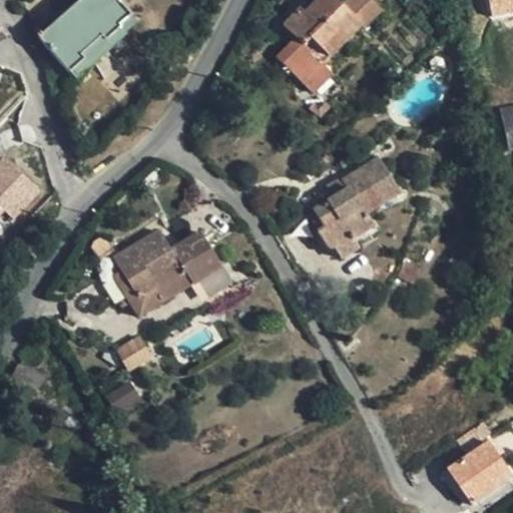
[(136,25),(114,0),(83,0),(41,40),(76,79),(136,25)]
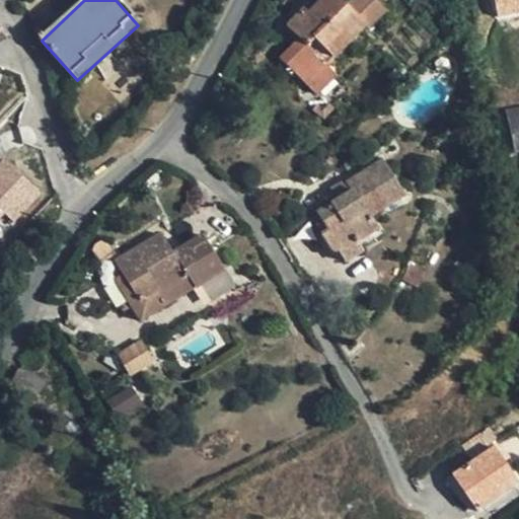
[(387,11),(375,0),(351,0),(345,6),(338,0),(321,0),(308,13),(304,9),(286,26),(298,40),(295,43),(279,59),(305,84),(324,65),(363,25),(368,29),(387,11)]
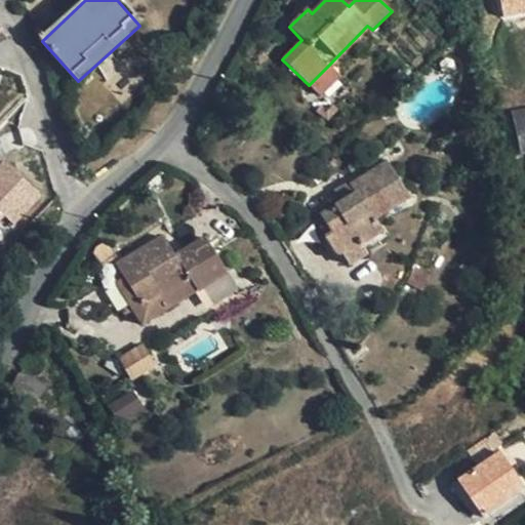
[(524,0),(499,0),(501,17),(524,13),(524,0)]
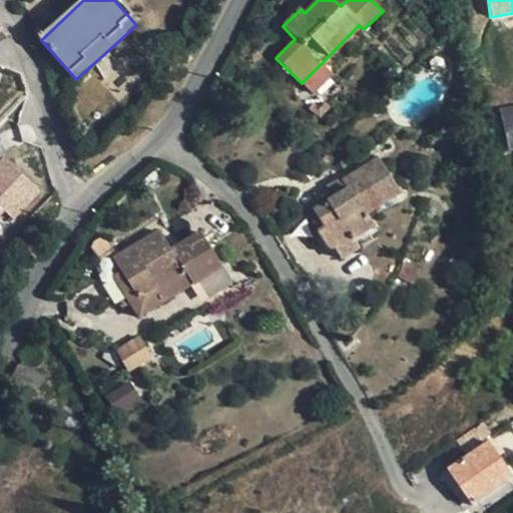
[(279,29),(292,42),(295,39),(283,26),(279,29)]
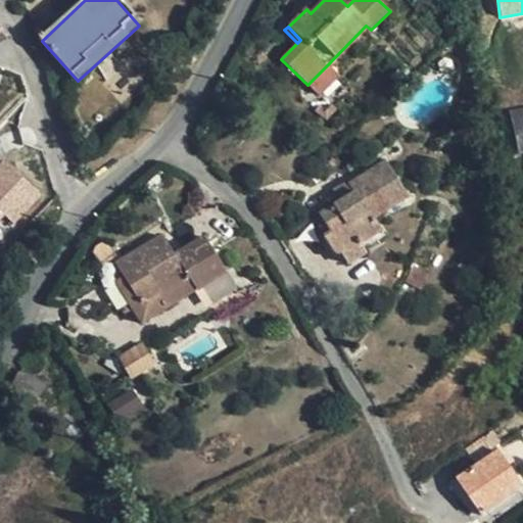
[(318,95),(338,75),(327,65),(307,85),(318,95)]
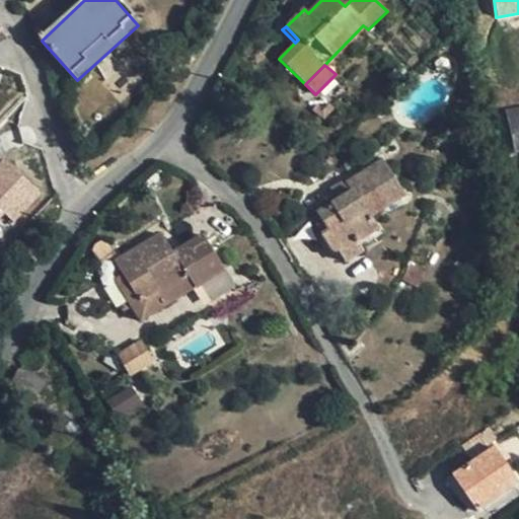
[(514,152),(518,151),(518,106),(504,110),(514,152)]
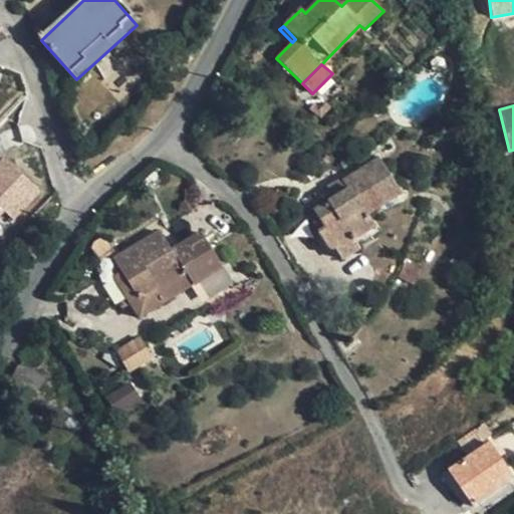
[(0,217),(6,212),(14,220),(42,192),(4,155),(0,159),(0,217)]
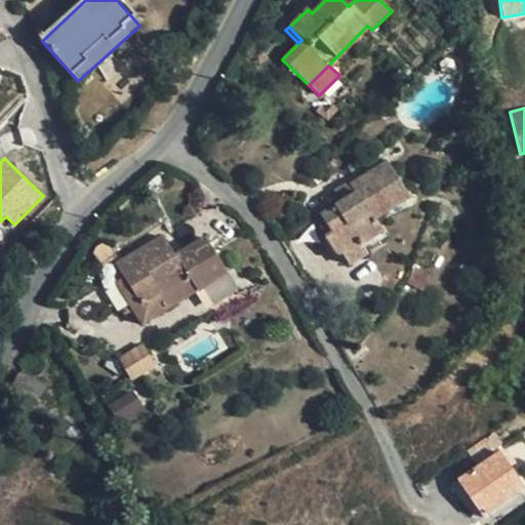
[(360,243),(361,245),(381,232),(375,220),(408,199),(388,163),(352,185),(357,193),(342,201),(339,197),(335,200),(333,202),(333,207),(320,215),(331,234),(325,238),(337,256),(341,253),(360,243)]
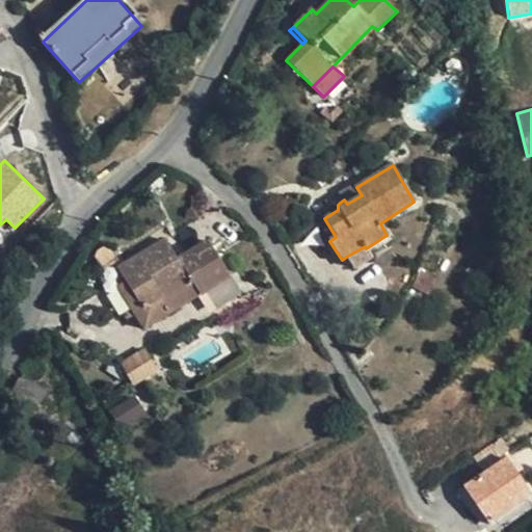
[(340,192),(344,200),(347,204),(362,195),(356,187),(354,184),(340,192)]
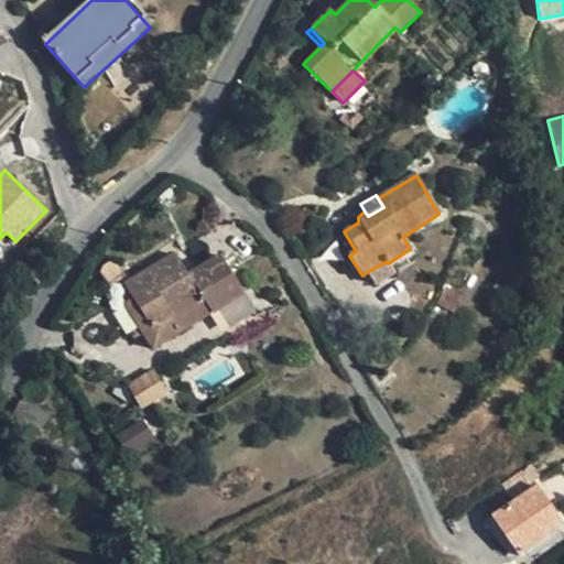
[(337,236),(338,237),(349,256),(356,251),(344,231),(337,236)]
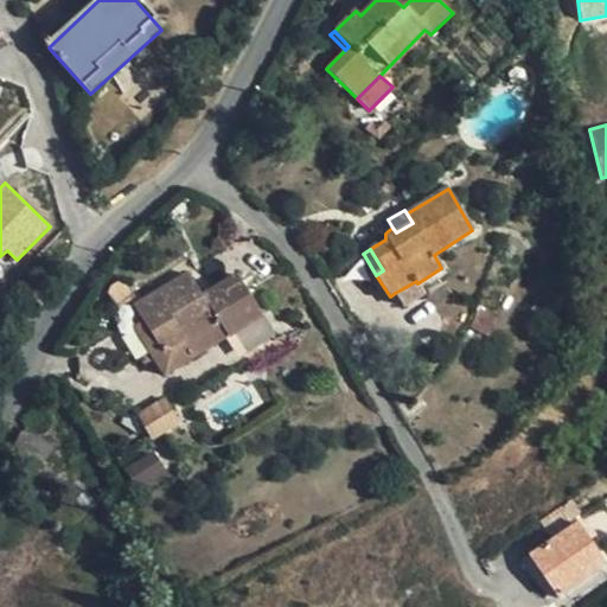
[(161,353),(152,359),(163,377),(260,315),(236,275),(202,295),(187,274),(136,305),(134,306),(142,321),(161,353)]
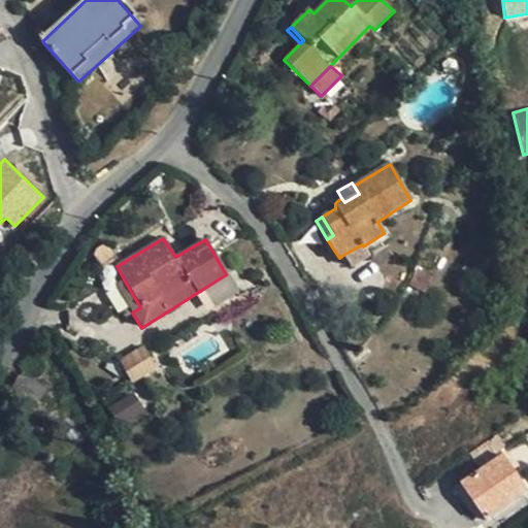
[(343,255),(351,268),(368,256),(363,246),(362,244),(343,255)]
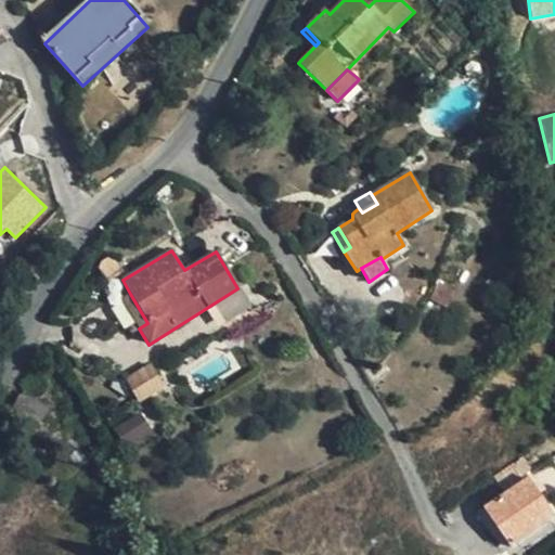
[(100,273),(104,282),(121,272),(117,263),(113,260),(107,259),(104,260),(101,263),(100,267),(100,273)]
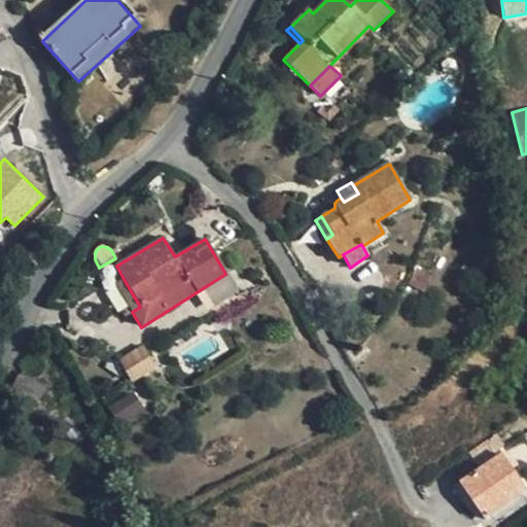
[(115,284),(132,312),(140,307),(124,279),(115,284)]
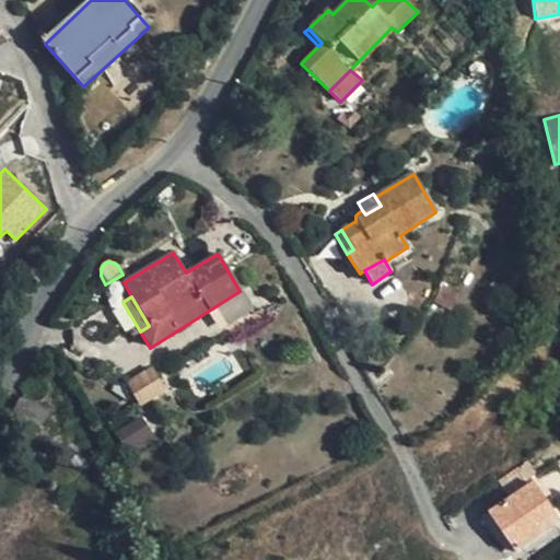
[(164,392),(156,377),(151,370),(127,384),(130,393),(140,406),(164,392)]
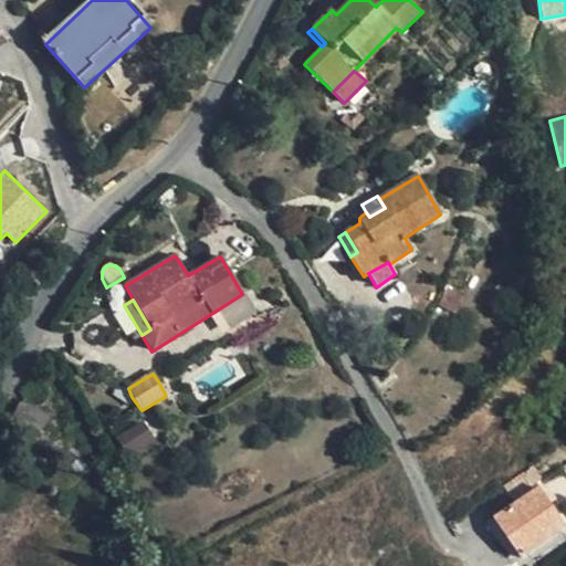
[(19,400),(8,419),(34,436),(46,417),(19,400)]
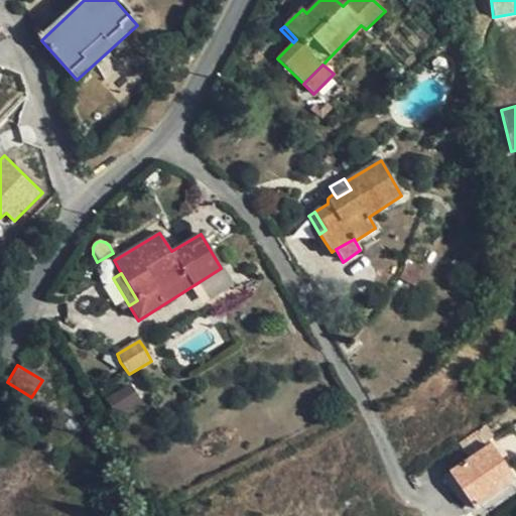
[(110,399),(120,416),(141,403),(131,386),(110,399)]
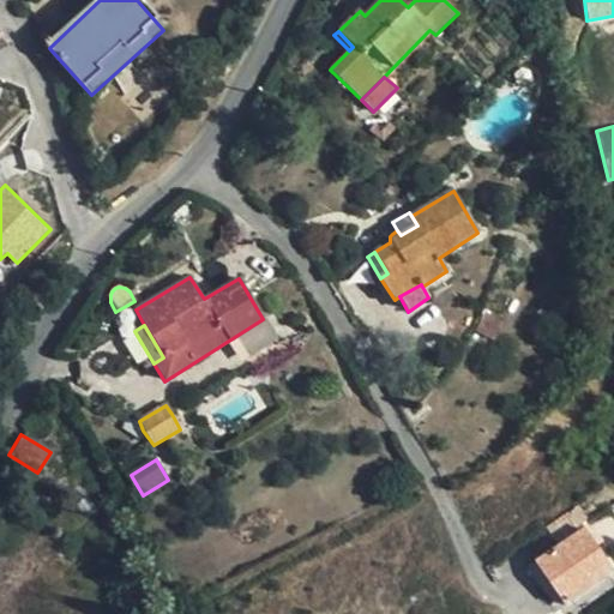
[(558,611),(571,601),(608,576),(613,572),(585,530),(581,533),(569,513),(547,528),(560,547),(529,569),(558,611)]
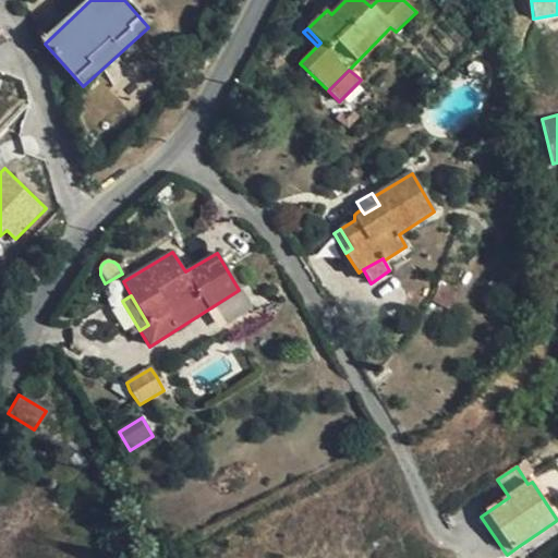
[(557,530),(553,523),(519,546),(523,553),(557,530)]
